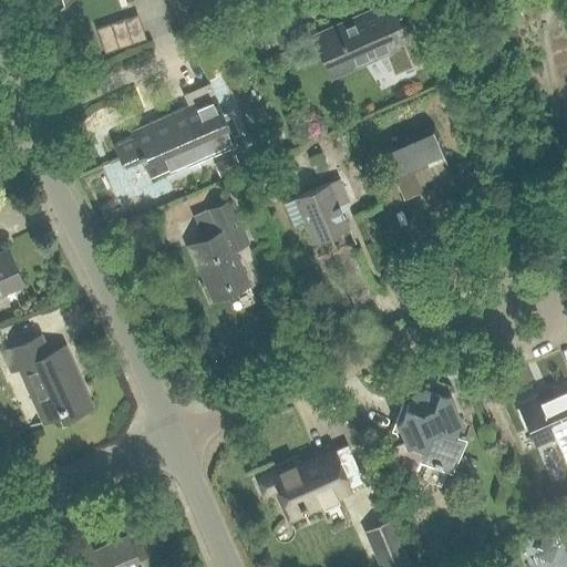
[(70,0),(57,12),(58,13),(72,0),(70,0)]
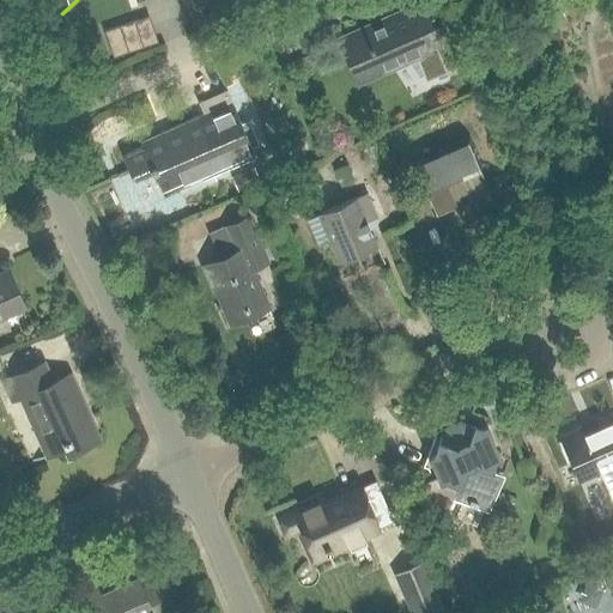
[(445,23),(432,29),(422,2),(339,38),(358,84),(418,59),(428,80),(463,65),(445,23)]
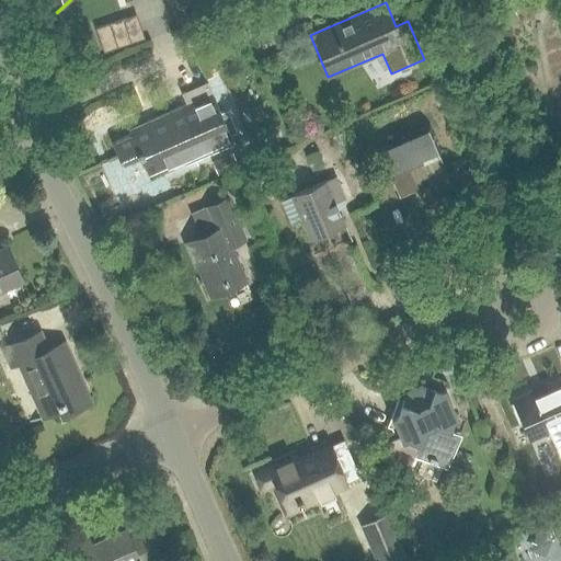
[(111,23),(98,29),(106,53),(121,48),(111,23)]
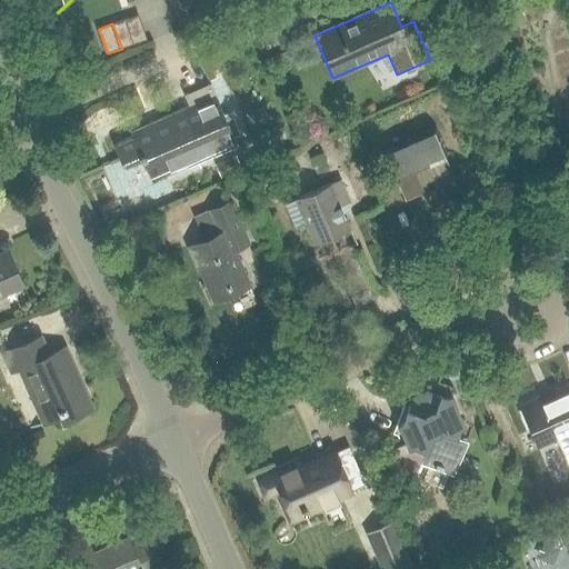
[(238,147),(226,116),(212,85),(185,96),(189,107),(131,131),(133,136),(118,143),(116,146),(116,149),(122,161),(141,153),(151,177),(187,162),(189,167),(238,147)]
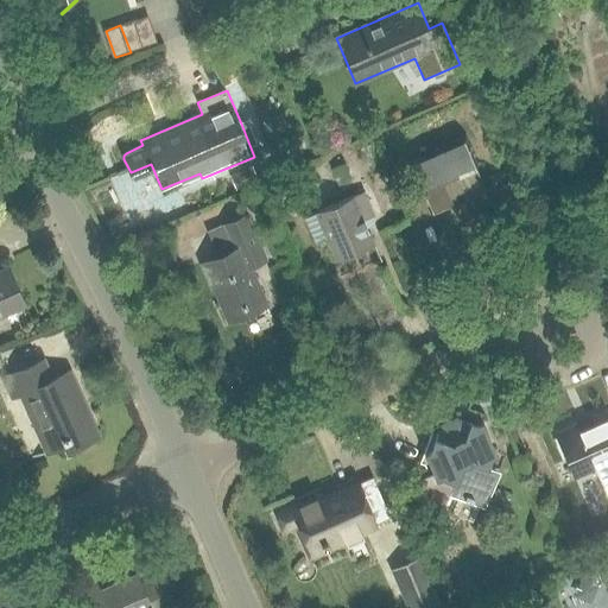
[(474,112),(419,137),(443,188),(467,177),(479,203),(463,210),(473,230),(519,209),(474,112)]
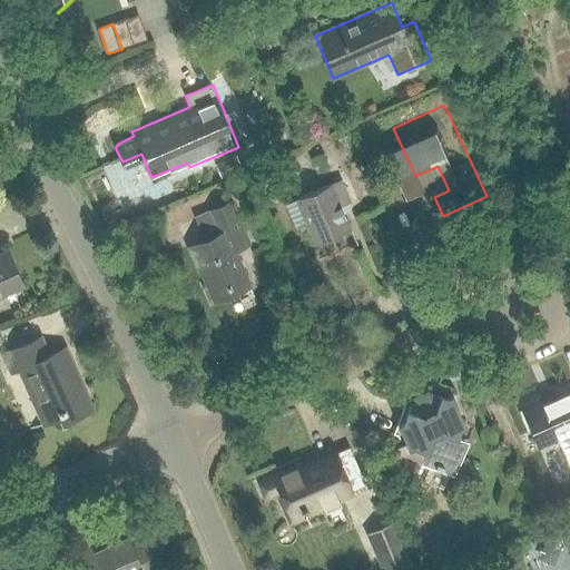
[(341,180),(297,199),(308,227),(316,245),(352,229),(342,206),(350,203),(341,180)]
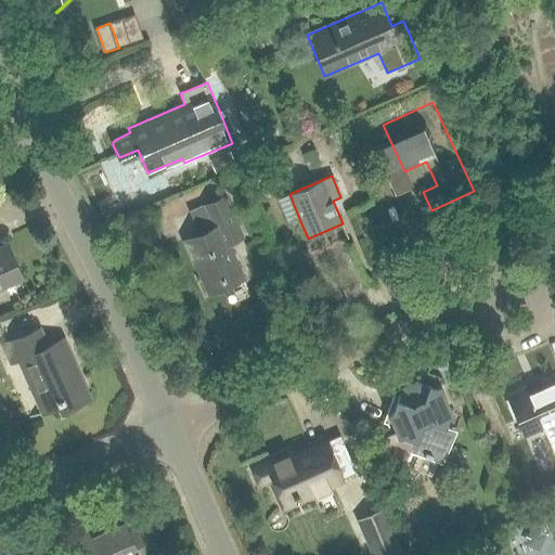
[(171,195),(166,183),(155,189),(159,199),(171,195)]
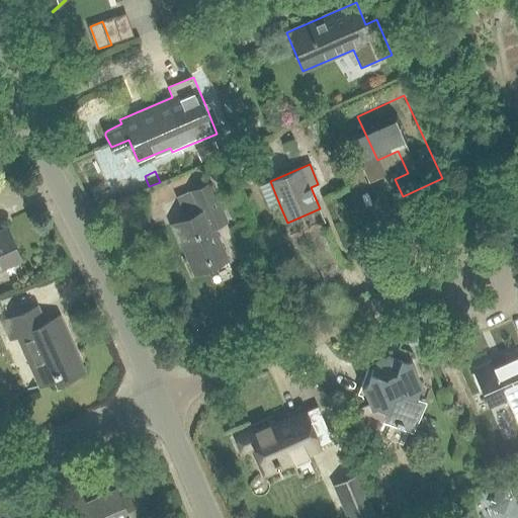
[(196,275),(228,261),(212,227),(225,222),(208,185),(185,196),(193,219),(173,228),(183,252),(185,251),(196,275)]
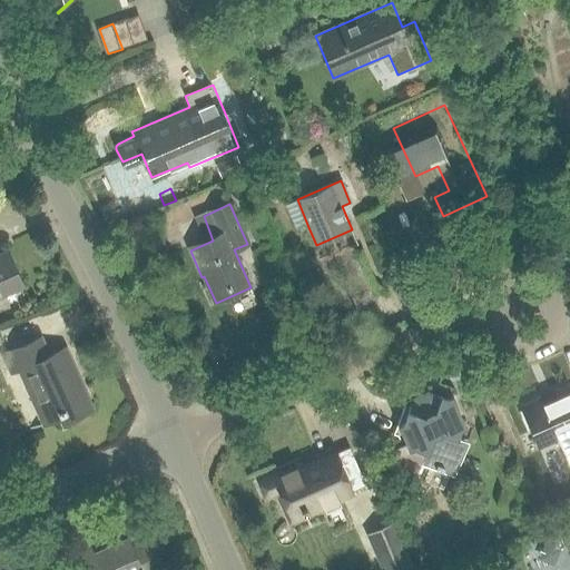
[(434,217),(415,226),(430,257),(449,248),(434,217)]
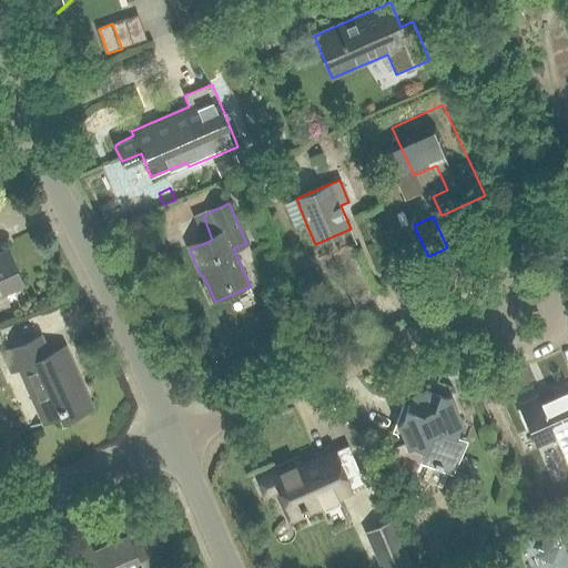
[(0,295),(21,287),(6,251),(0,253),(0,295)]
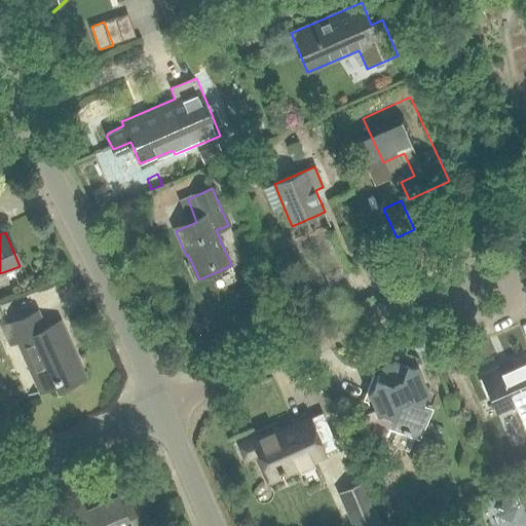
[(57,384),(59,389),(86,377),(61,321),(45,328),(38,311),(2,327),(10,345),(19,341),(41,391),(57,384)]
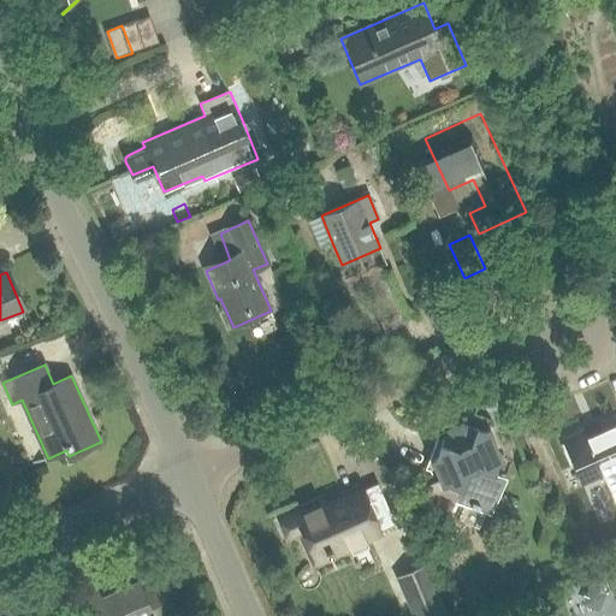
[(433,463),(442,481),(427,487),(439,513),(450,517),(456,501),(491,514),(505,478),(496,474),(502,457),(490,433),(462,424),(448,431),(433,463)]
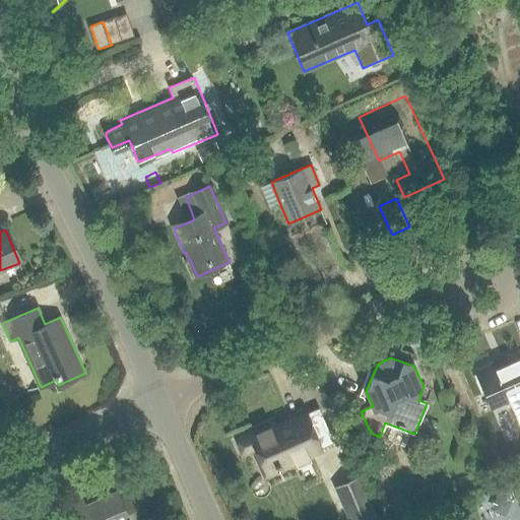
[(476,371),(493,406),(510,399),(519,423),(519,359),(509,365),(506,358),(476,371)]
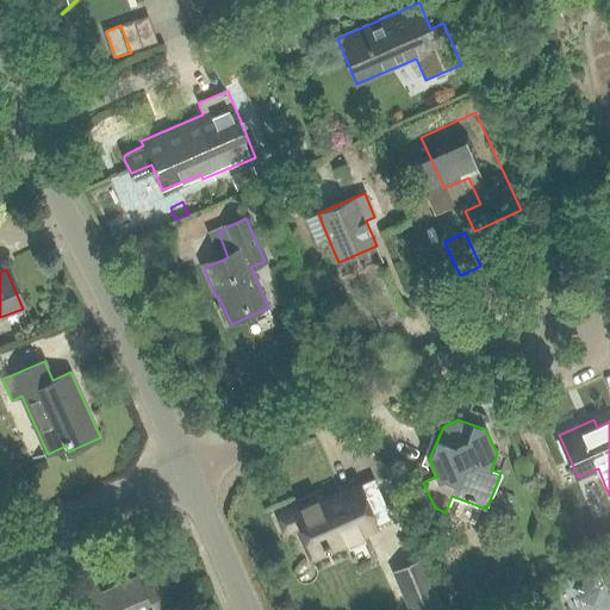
[(292,509),(311,553),(344,539),(348,548),(363,541),(361,536),(377,529),(375,526),(391,518),(375,485),(360,492),(358,485),(324,500),(322,496),(292,509)]
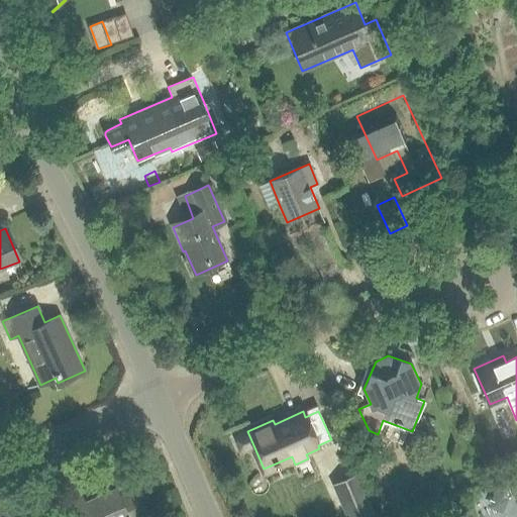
[(367,516),(374,514),(356,475),(333,486),(346,516),(367,516)]
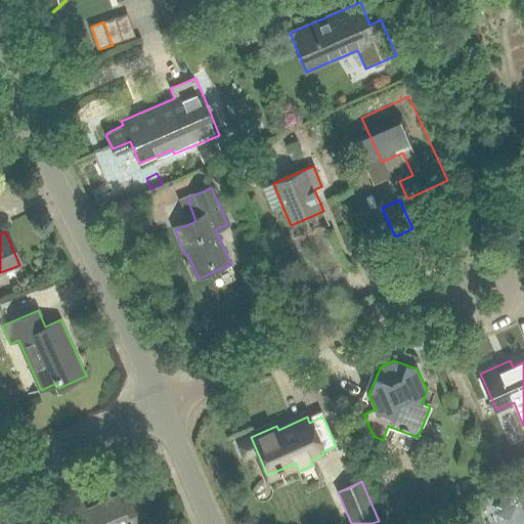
[(73,507),(74,510),(73,511),(71,512),(70,513),(69,514),(68,516),(67,517),(67,519),(66,521),(67,522),(67,523),(148,523),(137,497),(123,504),(119,493),(107,497),(105,492),(73,507)]
